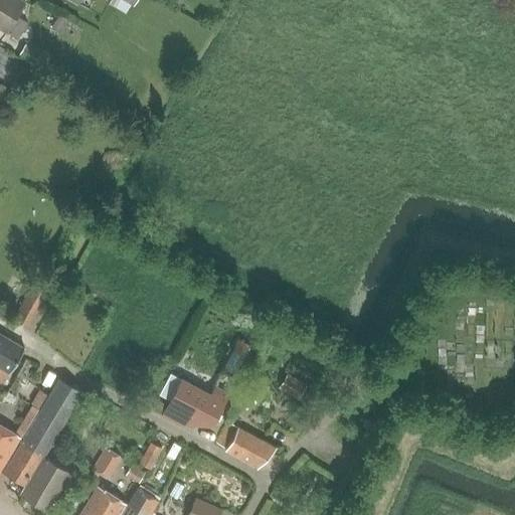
[(13,21),(23,5),(14,0),(0,0),(0,33),(12,41),(21,26),(13,21)]
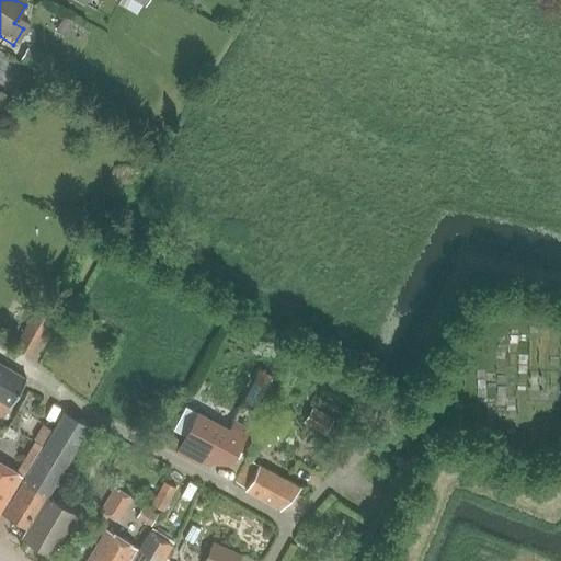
[(148,0),(121,0),(117,4),(136,15),(141,7),(145,8),(148,0)]
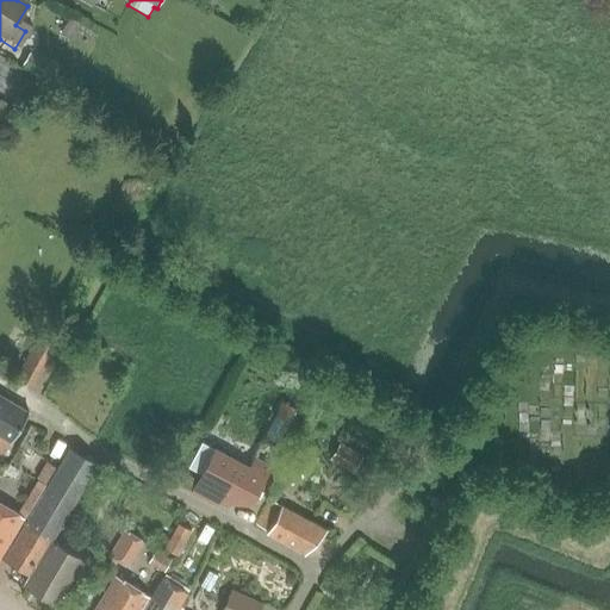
[(69,18),(60,35),(72,42),(81,25),(69,18)]
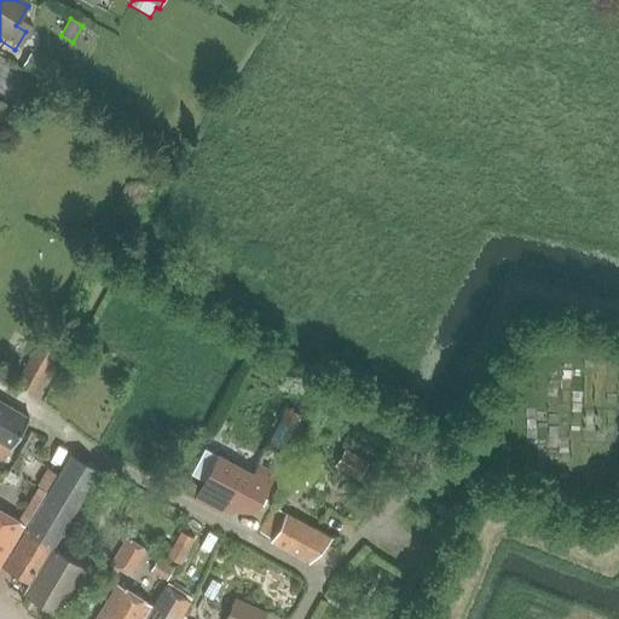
[(53,69),(29,55),(21,68),(44,84),(53,69)]
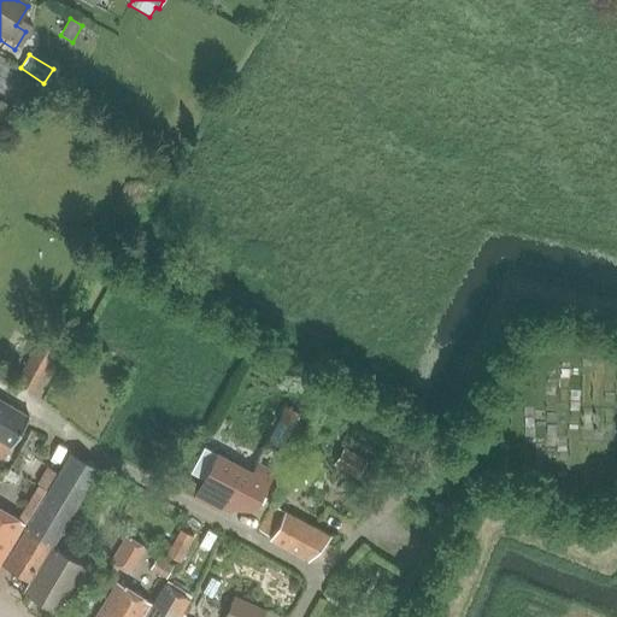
[(532,353),(548,345),(544,334),(527,342),(532,353)]
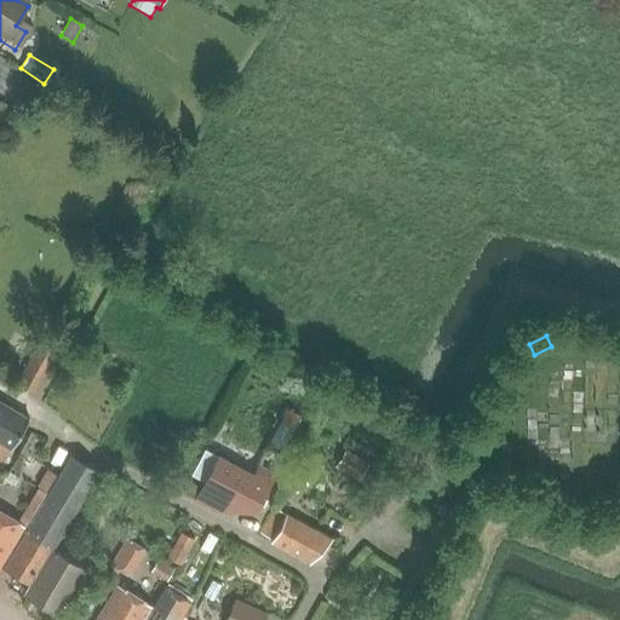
[(41,339),(15,388),(29,396),(56,346),(41,339)]
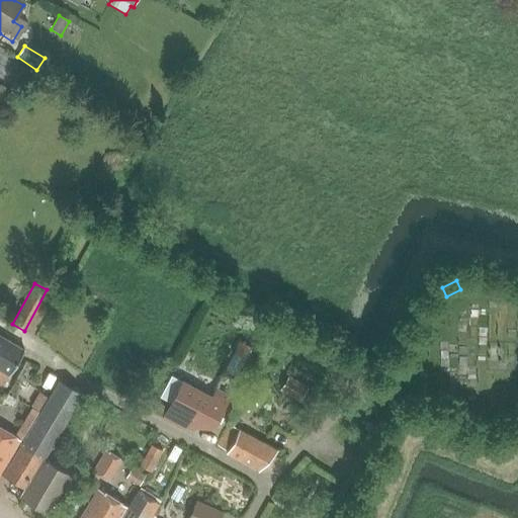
[(0,370),(9,376),(24,350),(0,335),(0,370)]
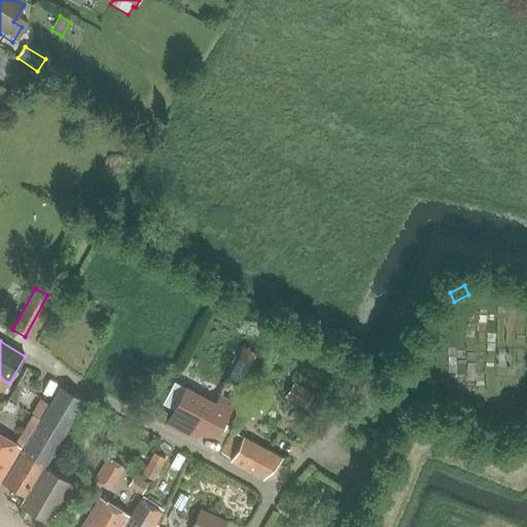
[(215,403),(186,388),(174,383),(161,406),(173,412),(166,426),(183,435),(200,435),(203,430),(212,436),(216,436),(234,403),(219,395),(215,403)]
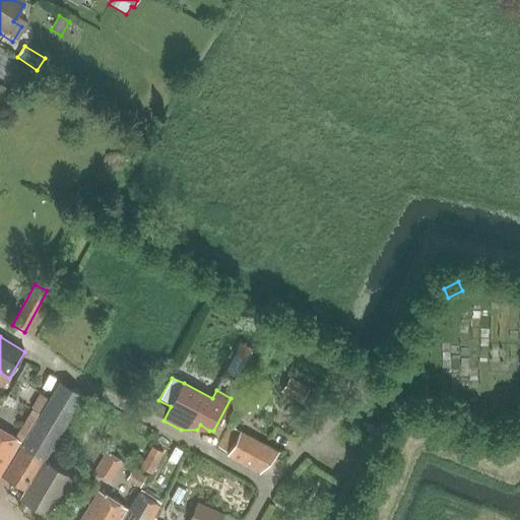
[(300,403),(309,389),(289,378),(281,392),(300,403)]
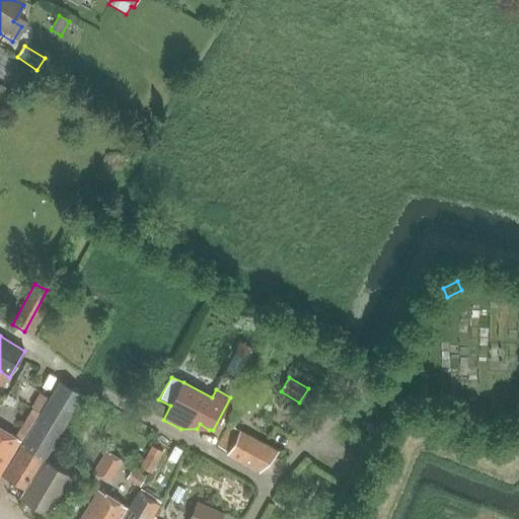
[(39,412),(1,477),(23,491),(18,498),(47,515),(69,476),(42,460),(80,394),(57,381),(47,397),(36,391),(28,405),(39,412)]
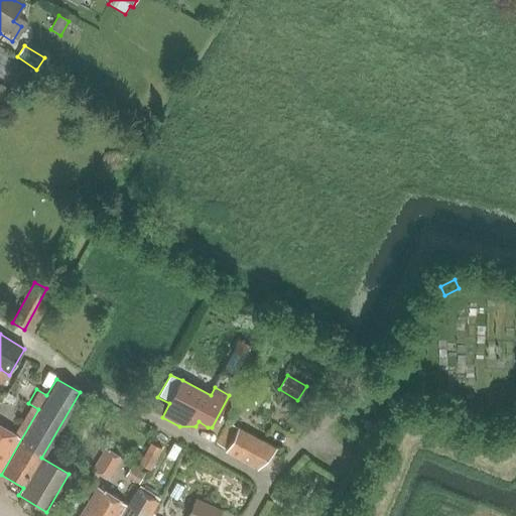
[(258,471),(258,470),(276,450),(238,428),(238,429),(229,424),(217,445),(226,450),(225,453),(248,466),(258,471)]
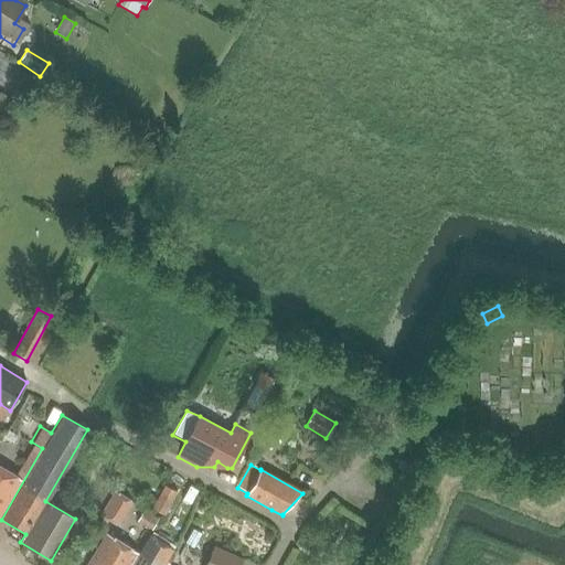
[(0,511),(18,480),(0,470),(0,511)]
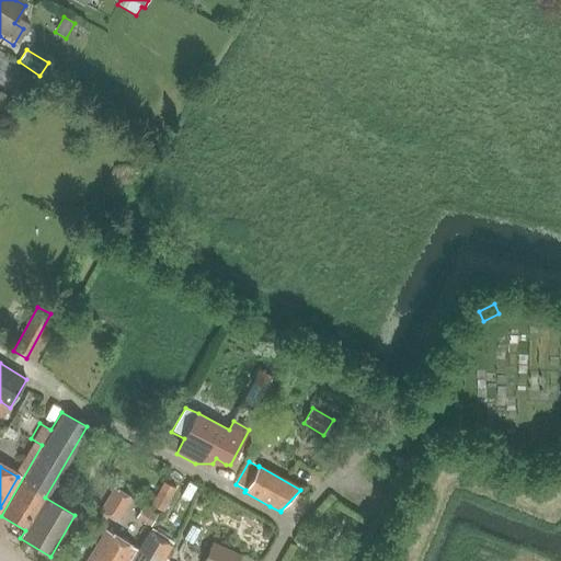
[(161,512),(173,489),(161,482),(149,505),(161,512)]
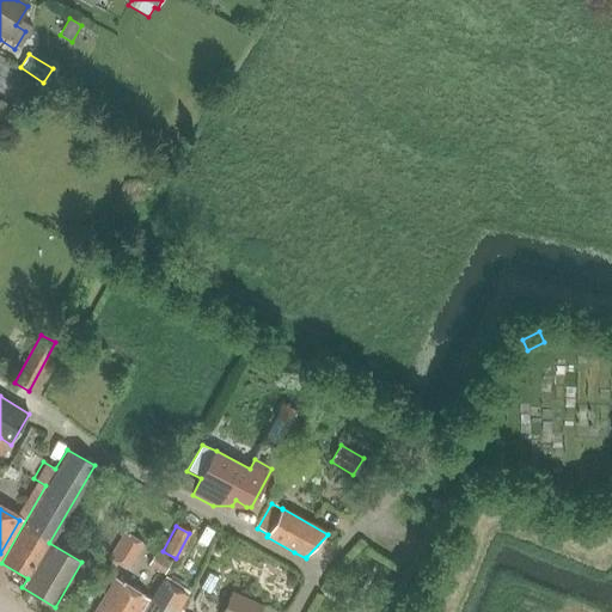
[(124,537),(121,534),(106,557),(111,561),(109,563),(122,570),(124,568),(128,570),(142,548),(139,545),(140,544),(126,536),(124,537)]
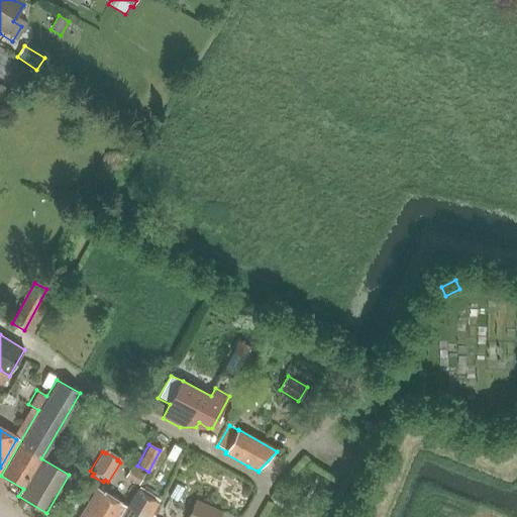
[(138,485),(144,475),(130,467),(124,477),(138,485)]
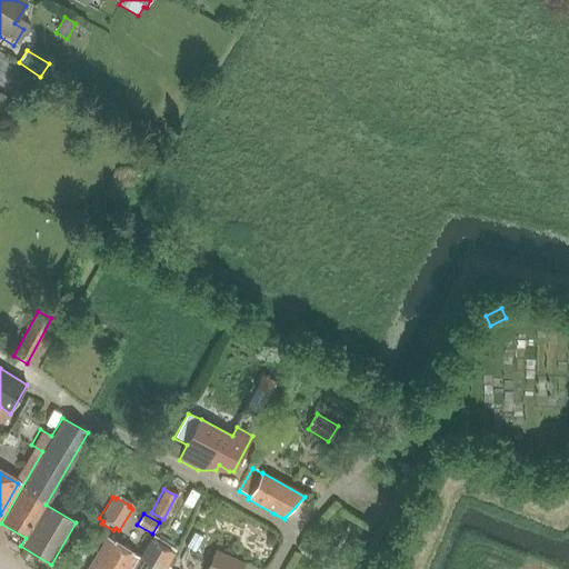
[(149,538),(138,558),(130,568),(162,568),(172,552),(149,538)]
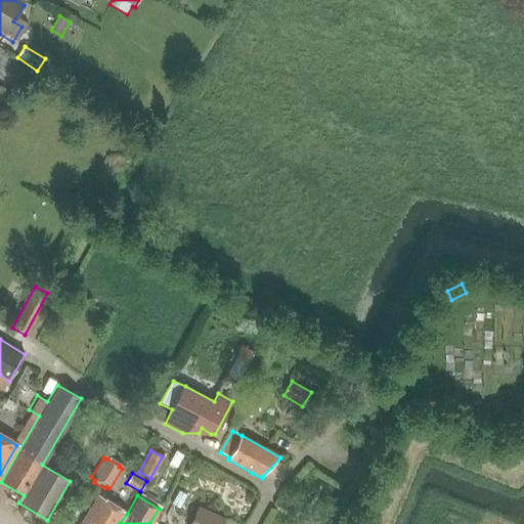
[(98,496),(82,523),(120,523),(127,514),(98,496)]
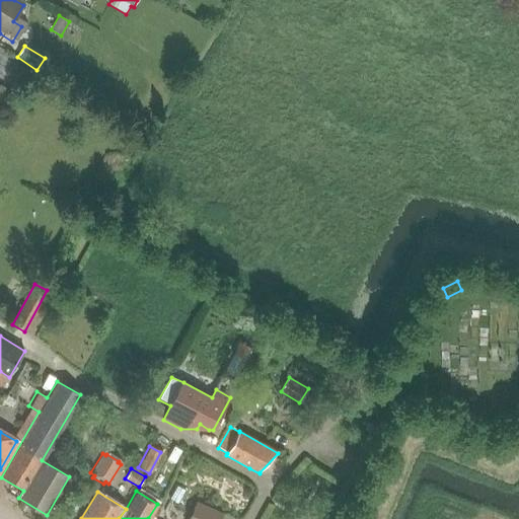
[(222,518),(225,514),(197,502),(188,518),(222,518)]
